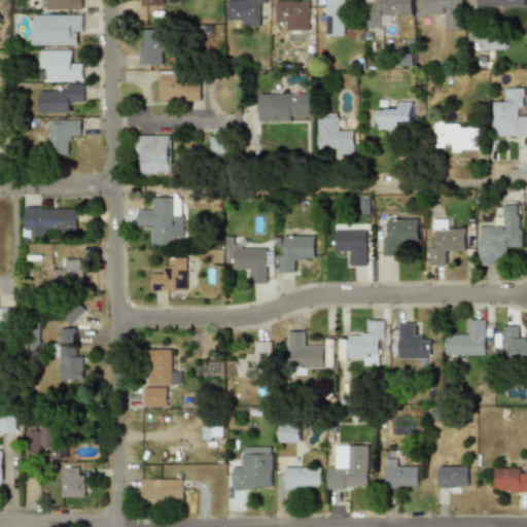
[(39,0),(39,1),(47,1),(47,9),(81,8),(80,0),(39,0)]
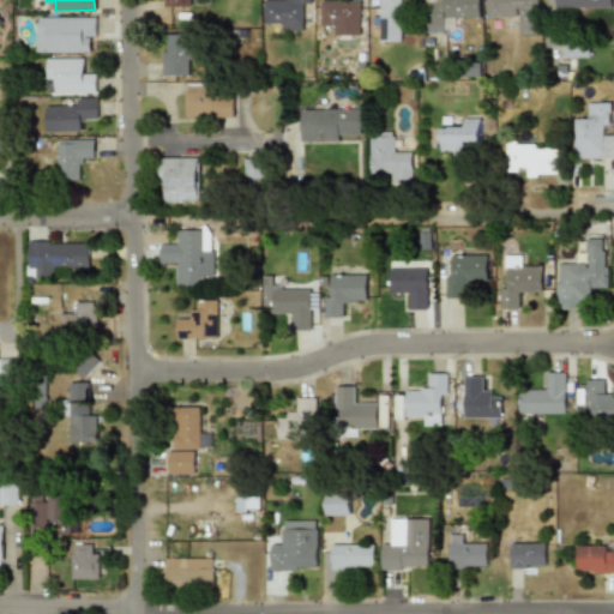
[(263,0),(263,28),(299,28),(299,7),(309,7),(309,0),(263,0)]
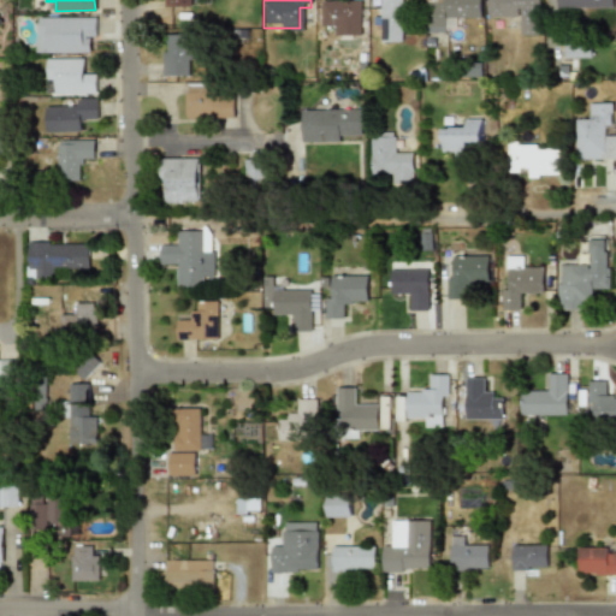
[(360,36),(360,0),(320,0),(320,23),(333,23),(333,36),(360,36)]
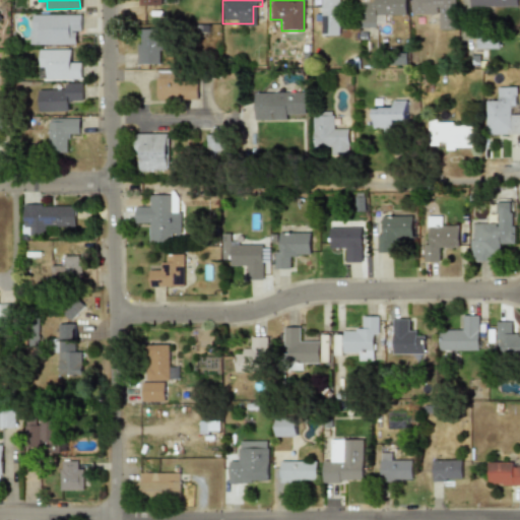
[(339,0),(320,0),(320,36),(339,36),(339,0)]
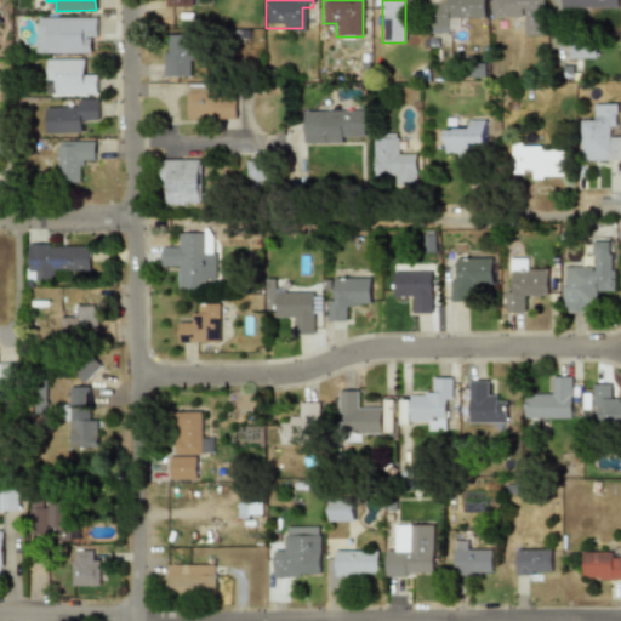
[(485,16),(485,0),(429,0),(429,32),(453,32),(453,16),(485,16)]
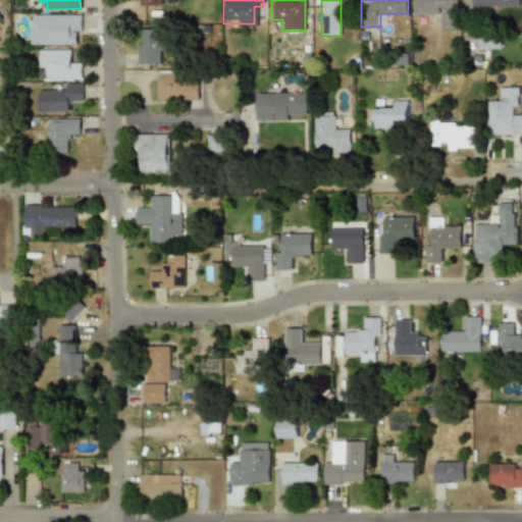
[(458,0),(413,0),(413,13),(435,13),(435,30),(458,30),(458,0)]
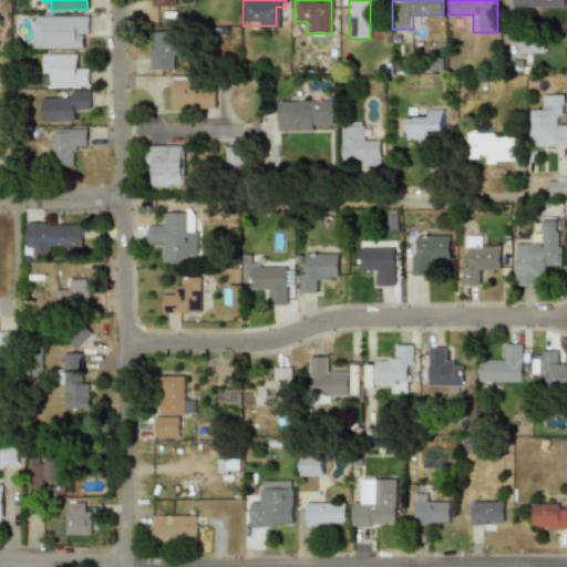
[(78,49),(78,39),(89,39),(89,16),(33,16),(33,49),(78,49)]
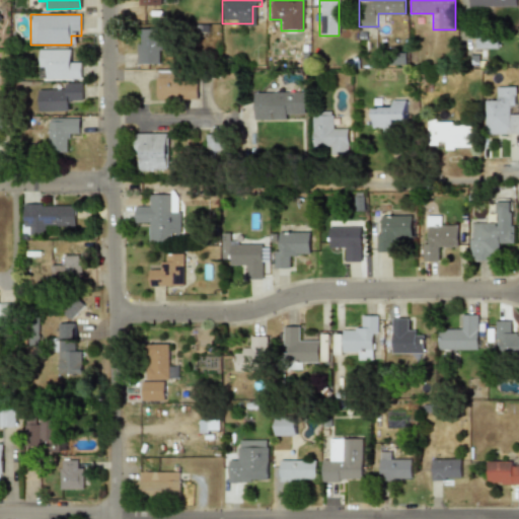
[(137,27),(137,64),(160,64),(160,27),(137,27)]
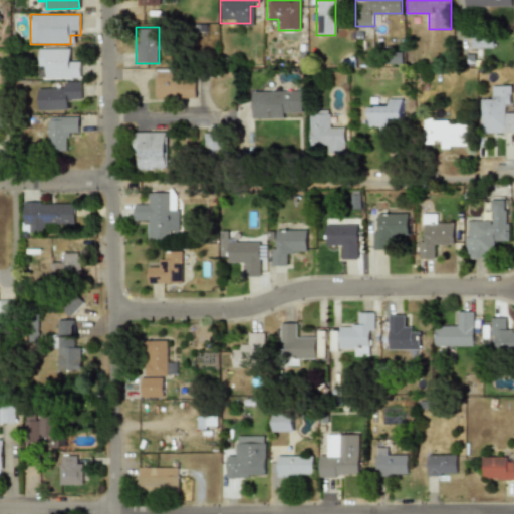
[(492,31),(471,31),(471,48),(492,48),(492,31)]
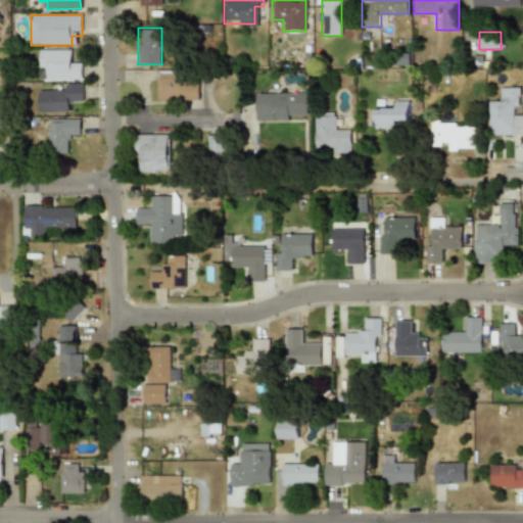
[(82,80),(82,59),(70,59),(70,49),(39,49),(39,69),(48,69),(48,80),(82,80)]
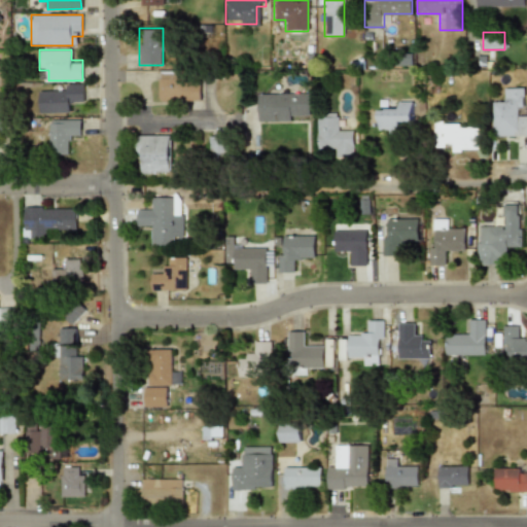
[(157,101),(200,101),(200,77),(157,77),(157,101)]
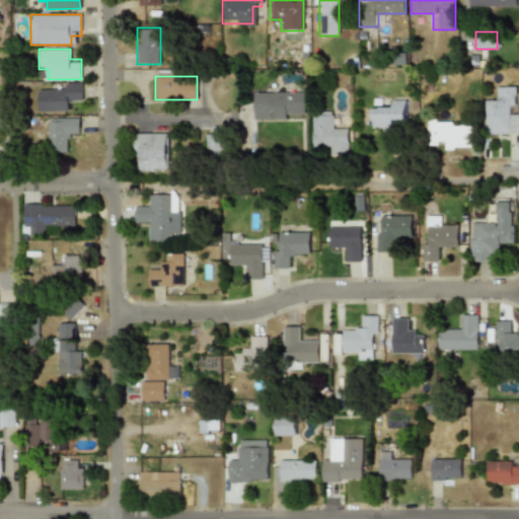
[(38,112),(71,112),(71,101),(82,101),(81,85),(38,86),(38,112)]
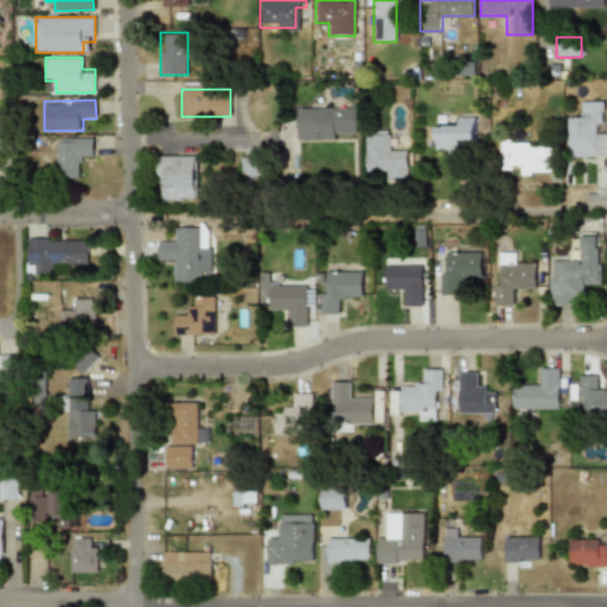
[(568,157),(606,157),(606,123),(601,123),(601,101),(579,101),(579,113),(568,113),(568,157)]
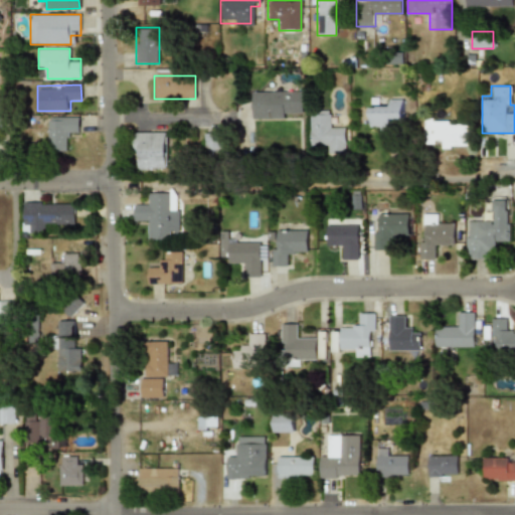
[(305,91),(251,91),(251,119),(295,119),(295,111),(305,111),(305,91)]
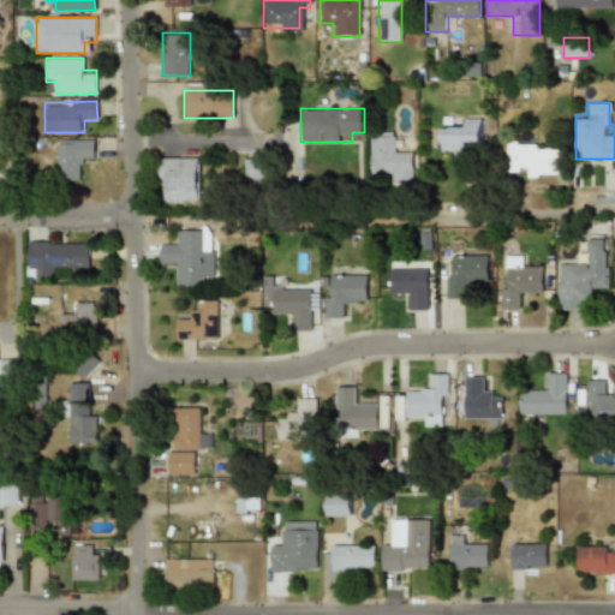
[(483,121),(442,121),(442,150),(483,150),(483,121)]
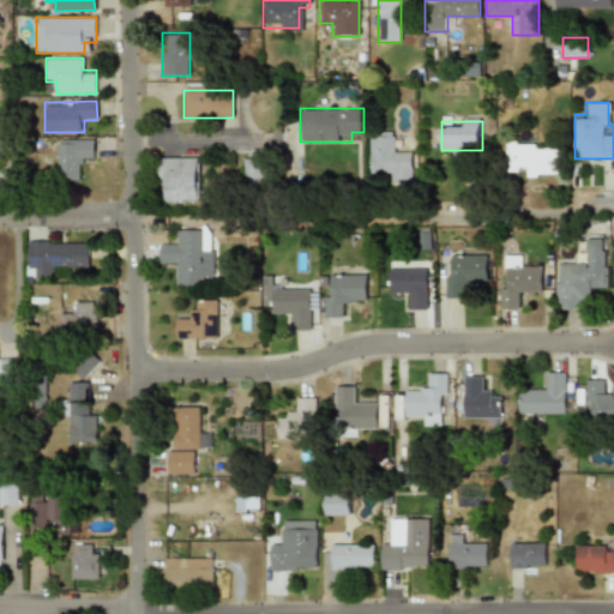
[(413,182),(413,149),(395,149),(395,133),(371,133),(371,172),(387,172),(387,182),(413,182)]
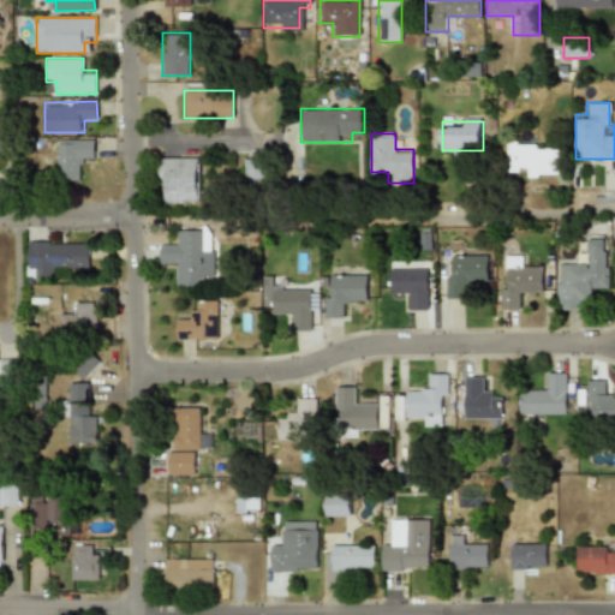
[(57,179),(82,179),(82,154),(94,154),(94,139),(57,139),(57,179)]
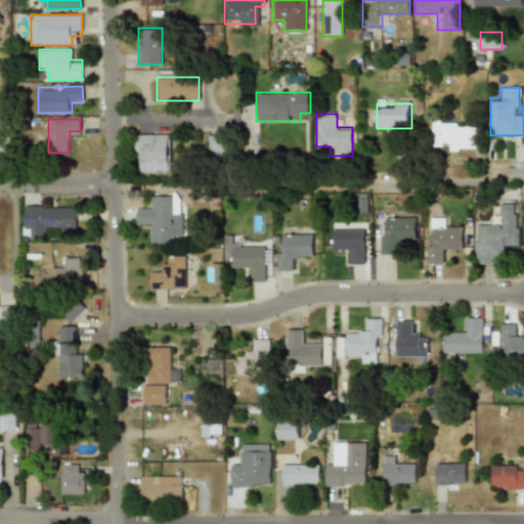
[(477,123),(433,123),(433,149),(477,149),(477,123)]
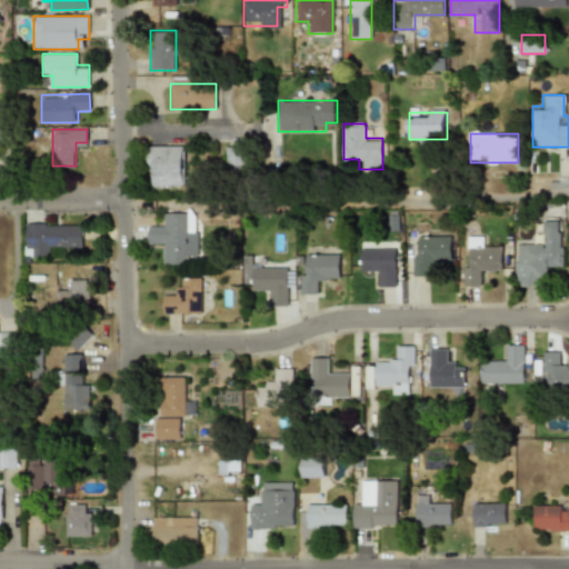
[(185,188),(185,146),(148,146),(148,188),(185,188)]
